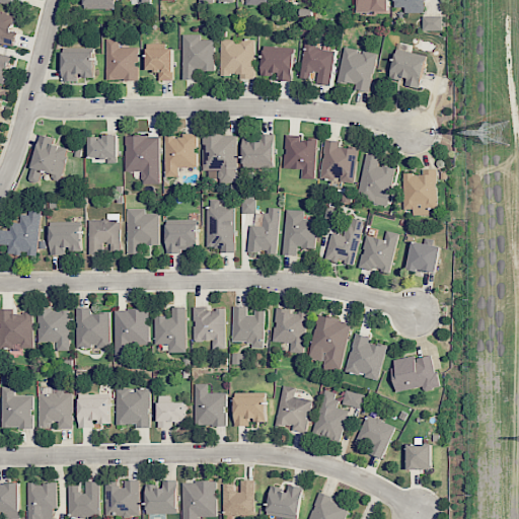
[(117,8),(116,0),(85,0),(85,9),(117,8)]
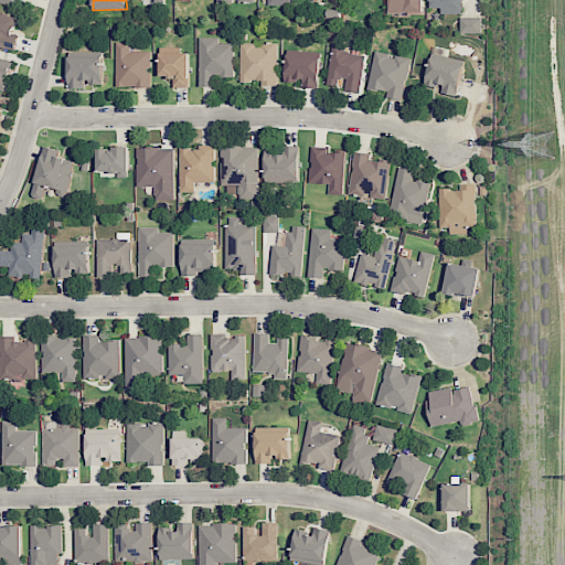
[(386,0),(387,13),(420,12),(420,0),(386,0)]
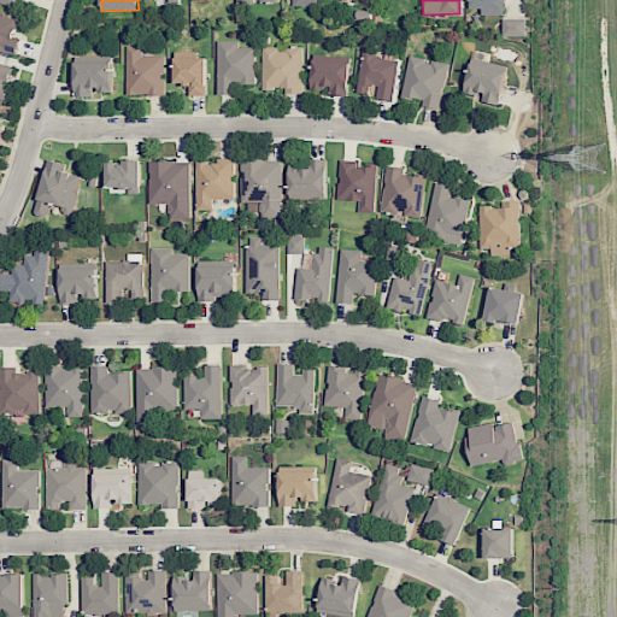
[(504,0),(468,0),(468,9),(481,9),(481,15),(504,15),(504,0)]
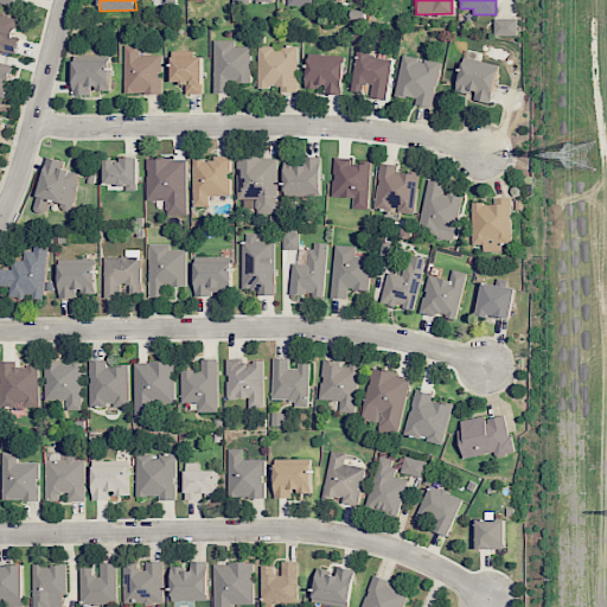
[(0,49),(17,52),(19,38),(14,37),(18,17),(0,12),(0,49)]
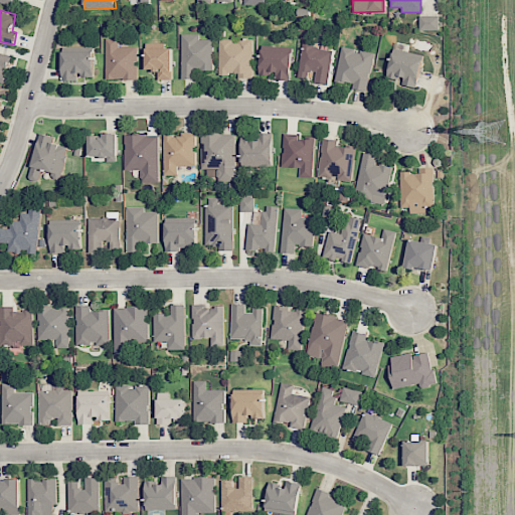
[(439,15),(419,16),(419,30),(439,30),(439,15)]
